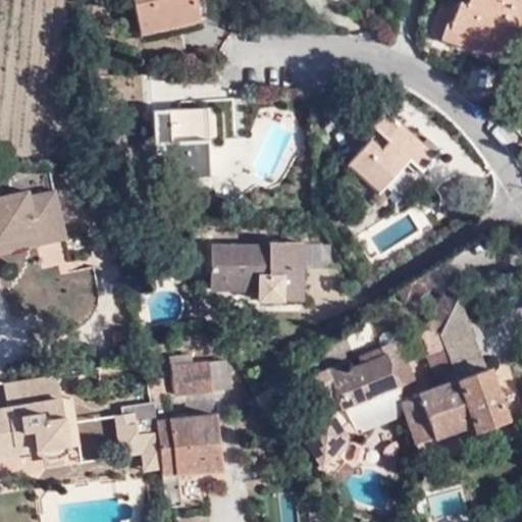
[(207,18),(203,0),(133,0),(141,35),(207,18)]
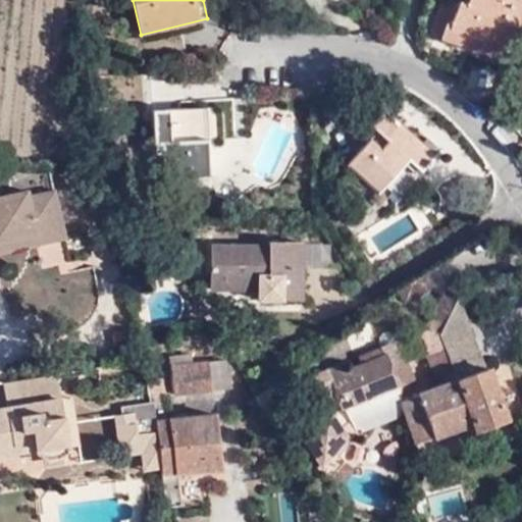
[(521,4),(509,0),(468,0),(467,4),(458,2),(457,5),(442,1),(430,36),(445,41),(449,30),(481,42),(480,47),(502,55),(510,34),(518,37),(521,25),(521,4)]
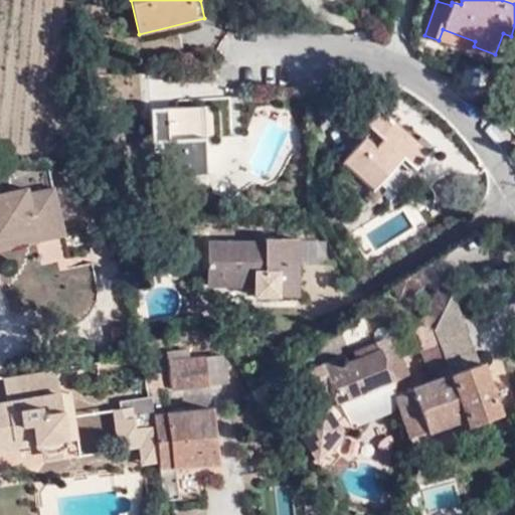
[(443,29),(439,40),(472,51),(474,46),(475,41),(443,29)]
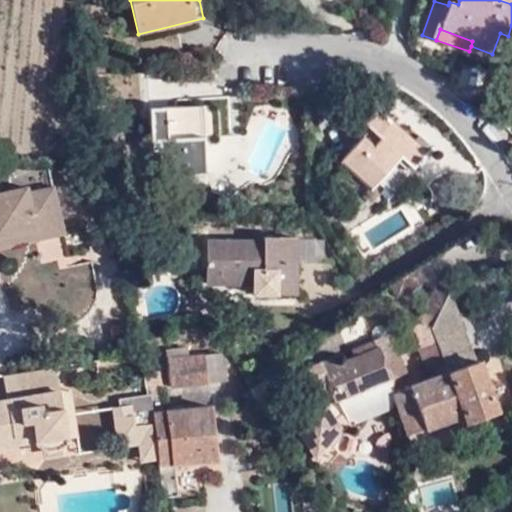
[(363,121),(383,141),(374,149),(365,140),(342,162),(371,191),(400,162),(410,173),(433,149),(419,136),(414,140),(378,106),(363,121)]
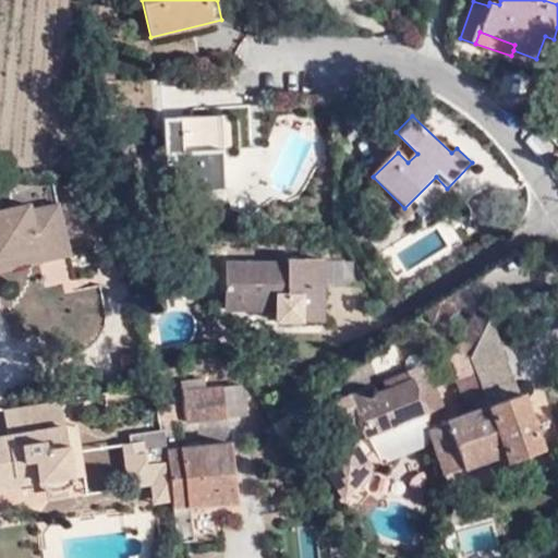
[(174,165),(174,192),(223,191),(222,117),(199,117),(199,120),(165,121),(166,166),(174,165)]
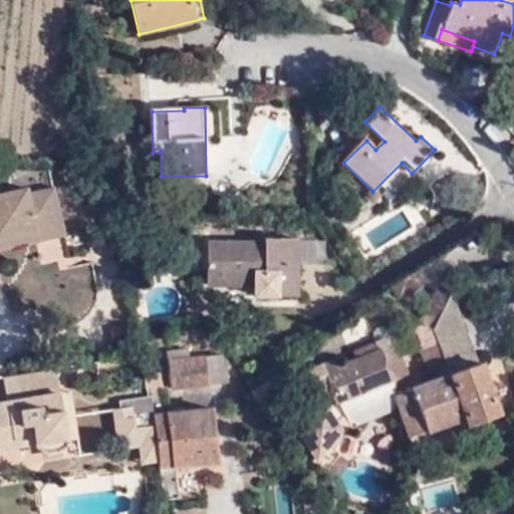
[(26,189),(0,194),(0,236),(16,233),(17,237),(34,234),(36,242),(63,236),(54,189),(26,194),(26,189)]
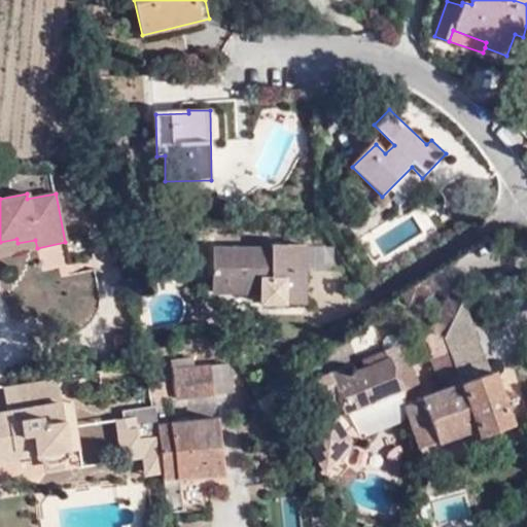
[(0,255),(37,248),(35,240),(18,243),(16,239),(0,242),(0,255)]
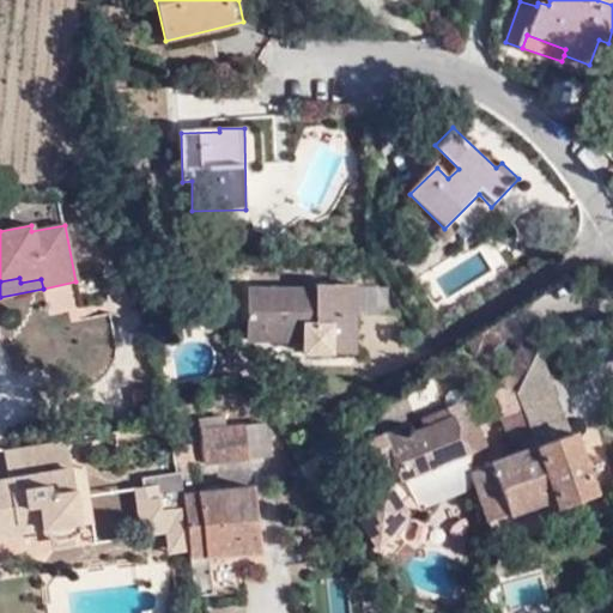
[(304,343),(305,356),(357,354),(357,289),(315,287),(315,292),(248,292),(247,343),(304,343)]
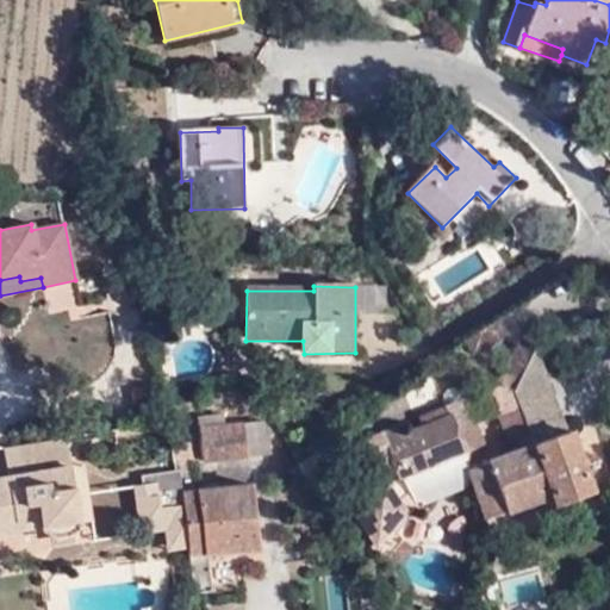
[(498,322),(466,343),(474,359),(509,337),(498,322)]
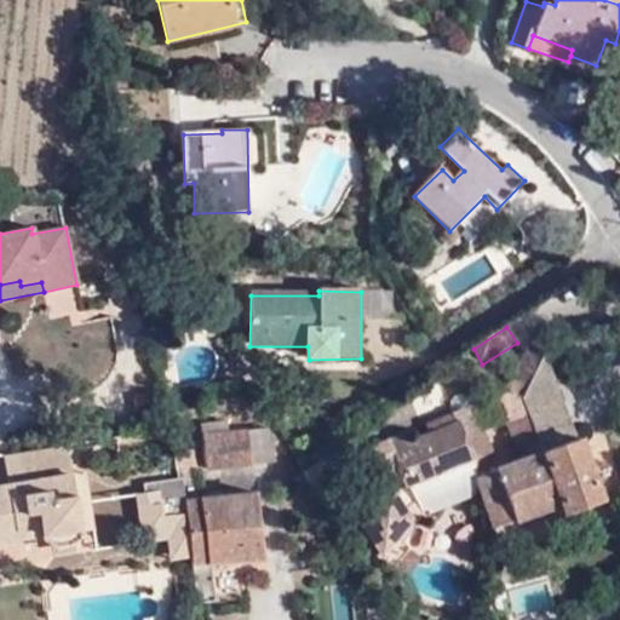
[(539,372),(544,363),(526,354),(514,380),(530,390),(539,372)]
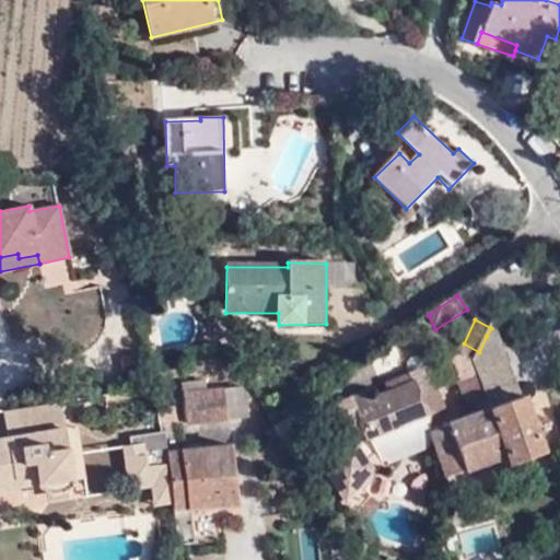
[(505,364),(493,334),(487,336),(479,352),(474,365),(473,366),(477,375),(505,364)]
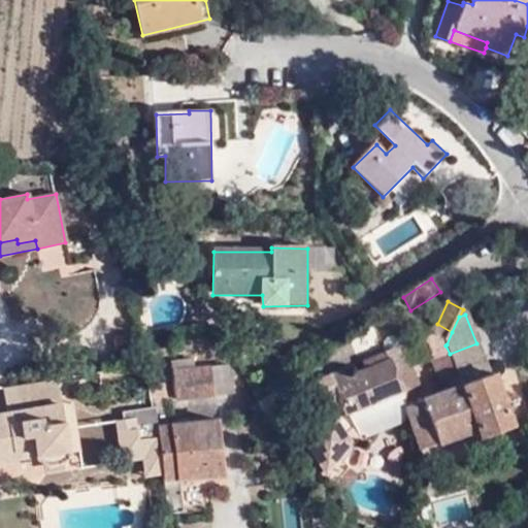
[(452,332),(437,324),(432,336),(447,344),(452,332)]
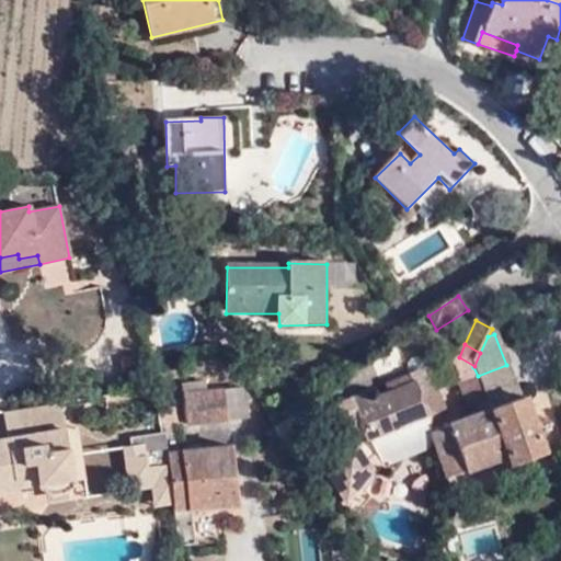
[(409,373),(425,365),(422,359),(416,357),(408,361),(405,367),(409,373)]
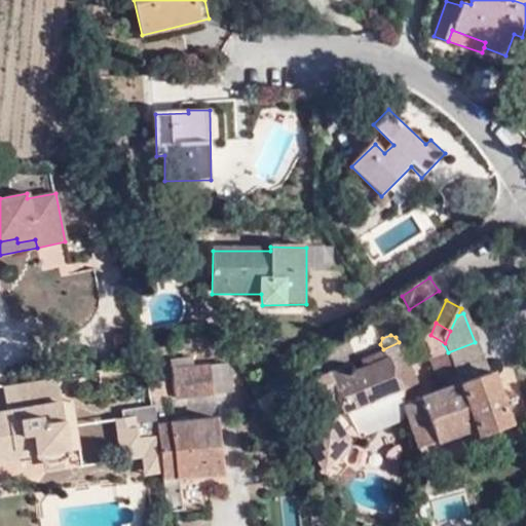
[(433,359),(448,352),(444,344),(428,336),(424,338),(433,359)]
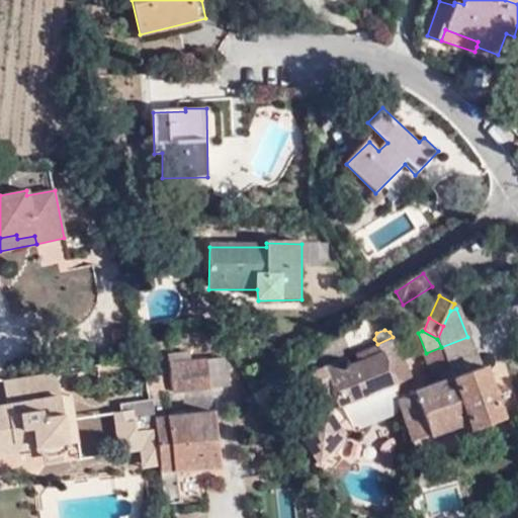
[(347,437),(353,429),(343,407),(391,386),(385,368),(400,364),(403,362),(393,337),(377,344),(374,344),(379,354),(358,362),(339,370),(336,361),(308,374),(300,381),(315,414),(296,428),(326,476),(328,475),(342,458),(335,451),(329,447),(342,431),(347,437)]
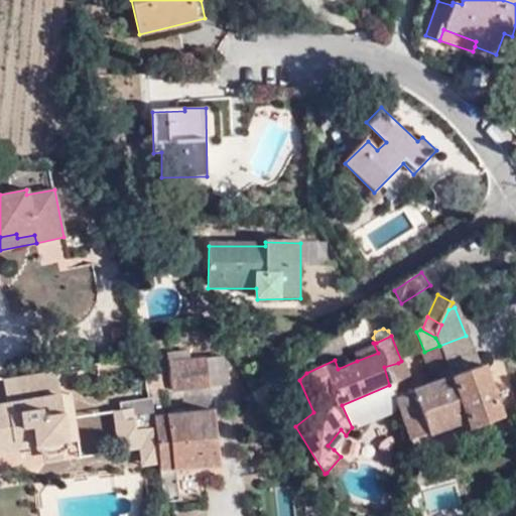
[(479,371),(466,336),(439,346),(453,381),(479,371)]
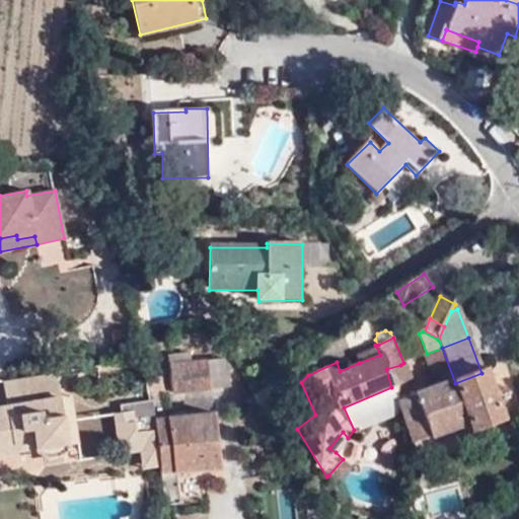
[(380,355),(375,345),(355,355),(359,363),(380,355)]
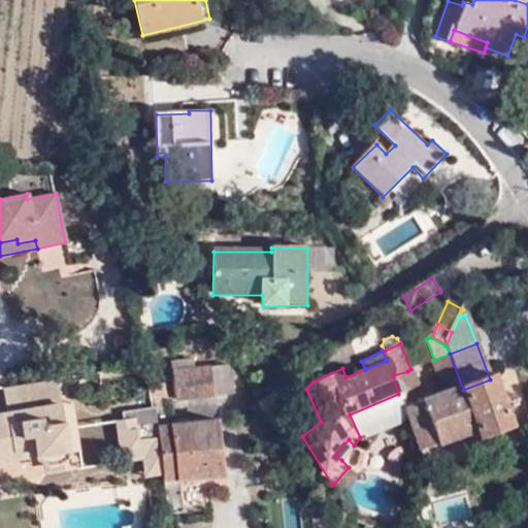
[(407,419),(420,450),(479,429),(482,436),(513,424),(496,377),(490,380),(463,390),(450,354),(434,360),(430,362),(441,393),(419,402),(403,406),(407,419)]
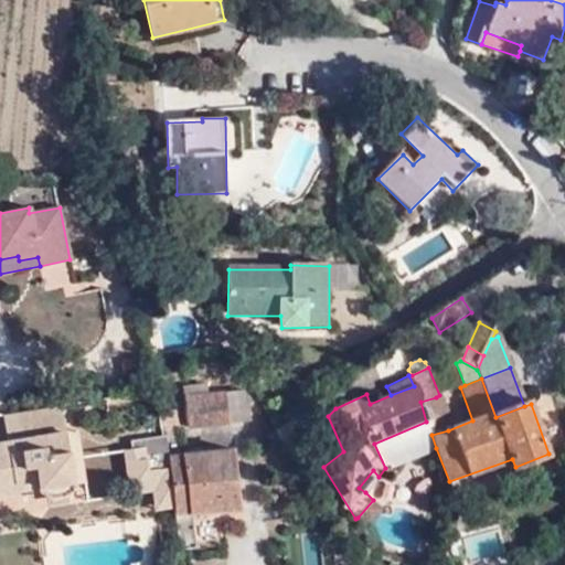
[(245,403),(244,391),(209,394),(208,386),(185,387),(190,427),(253,420),(252,403),(245,403)]
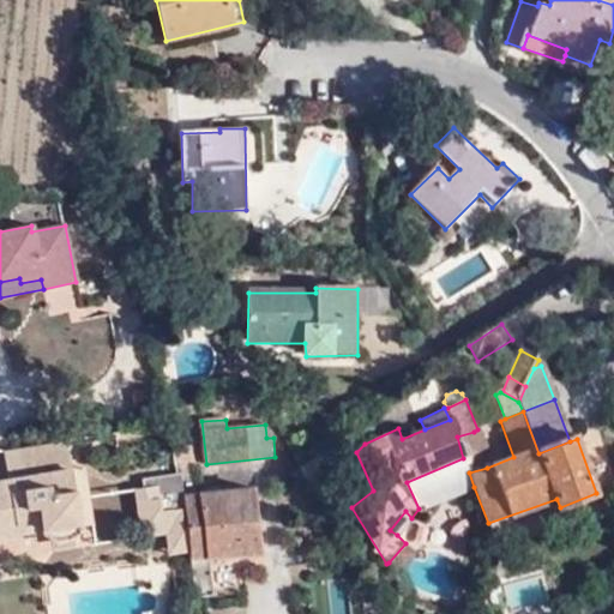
[(457,437),(463,458),(469,473),(487,468),(474,432),(457,437)]
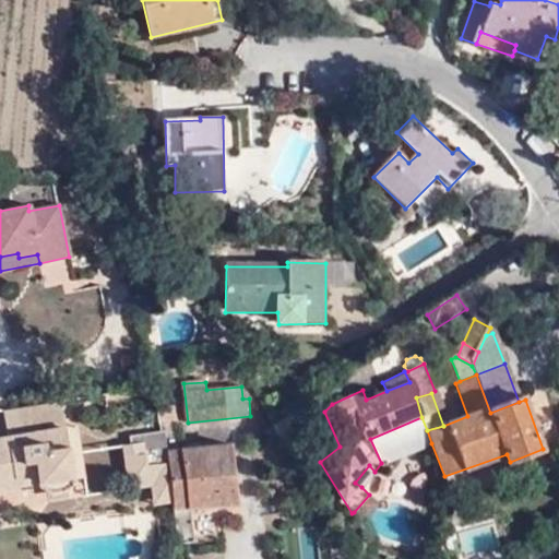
[(62,404),(8,412),(3,413),(7,437),(8,437),(23,435),(22,427),(64,421),(62,404)]
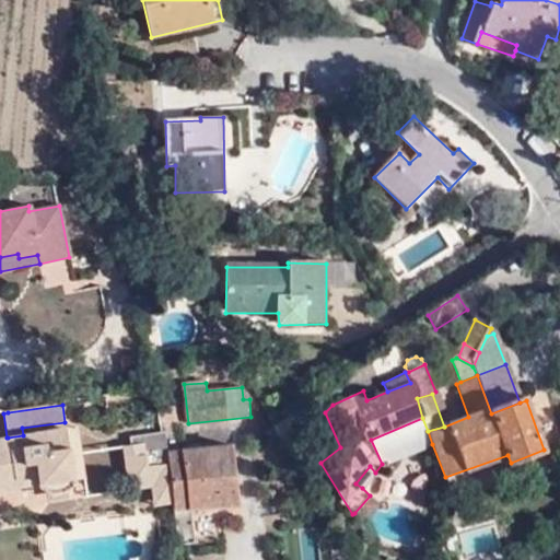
[(175,407),(161,409),(164,436),(166,443),(179,442),(175,407)]
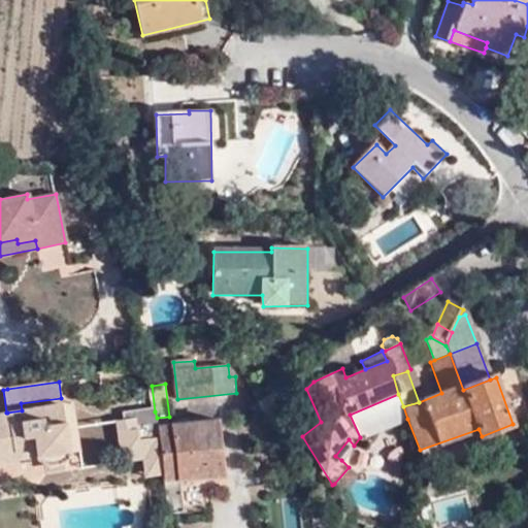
[(281,384),(257,402),(274,430),(285,419),(289,409),(289,400),(286,392),(281,384)]
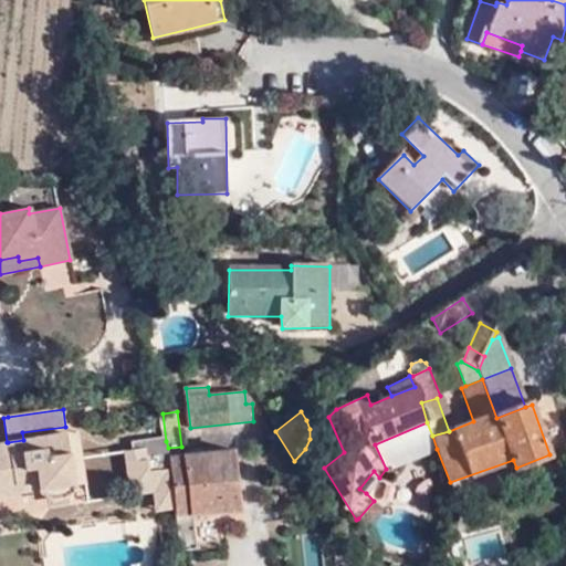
[(386,469),(411,459),(437,449),(432,436),(427,422),(375,444),(386,469)]
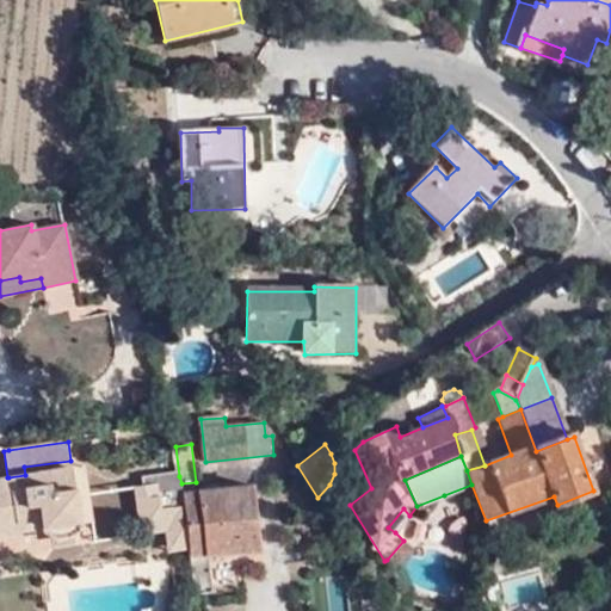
[(72,468),(71,461),(24,467),(25,475),(8,477),(7,477),(0,479),(0,532),(38,528),(50,537),(73,534),(80,522),(72,469),(72,468)]
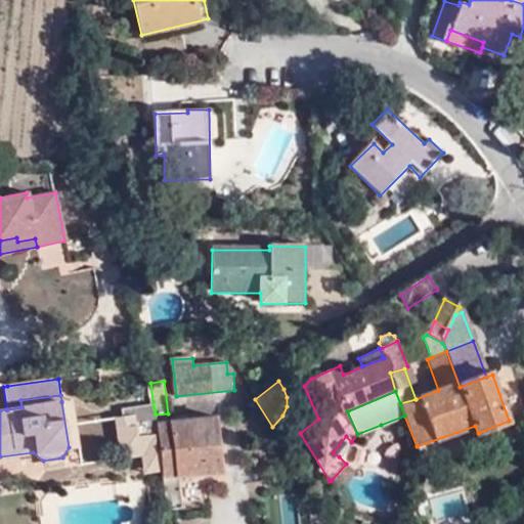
[(73,400),(61,401),(61,402),(69,447),(79,445),(73,400)]
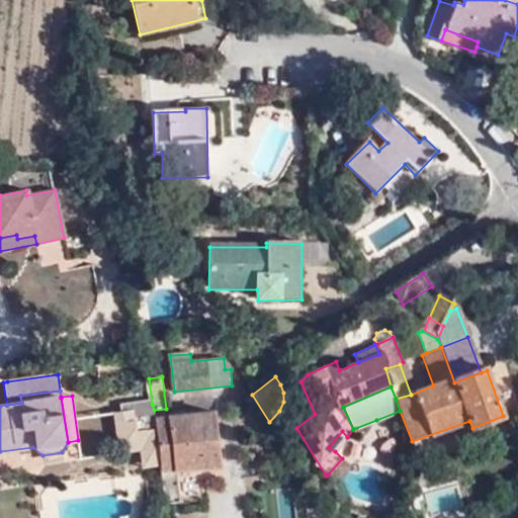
[(154,410),(152,404),(120,408),(121,415),(122,431),(138,442),(158,440),(154,417),(154,410)]
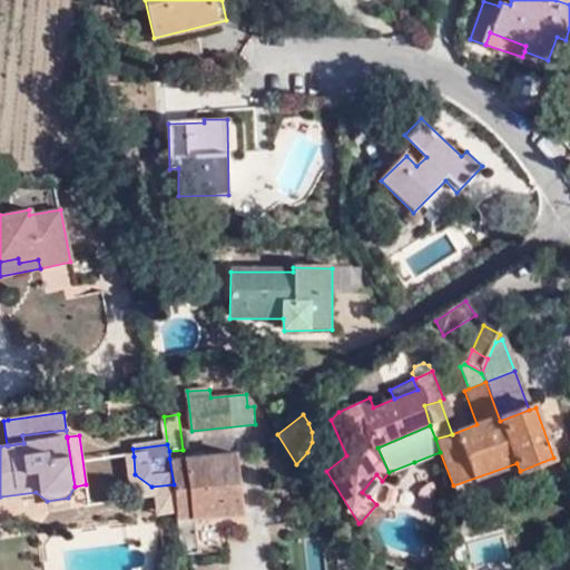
[(184,457),(183,450),(169,451),(169,459),(184,457)]
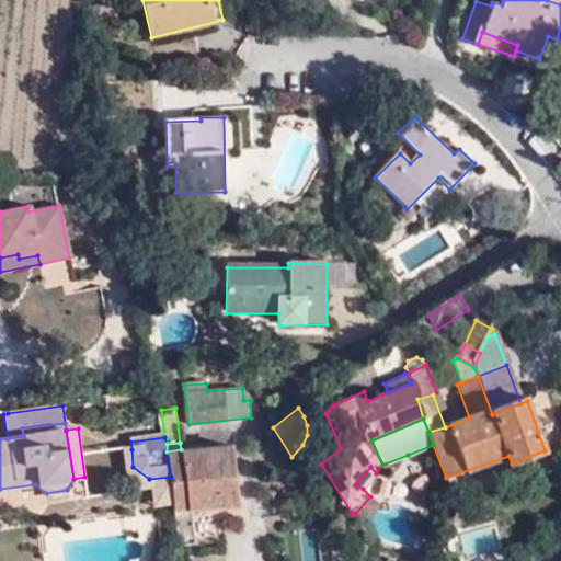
[(230,446),(181,449),(167,451),(171,477),(174,505),(181,545),(194,542),(191,506),(237,502),(230,446)]
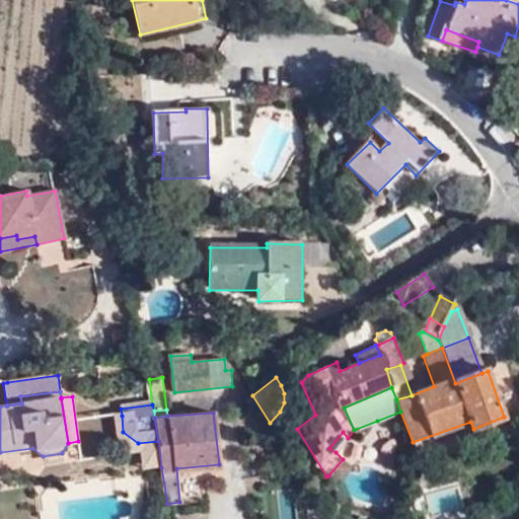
[(123,432),(122,416),(113,417),(118,457),(141,455),(143,469),(161,467),(158,441),(138,443),(123,432)]
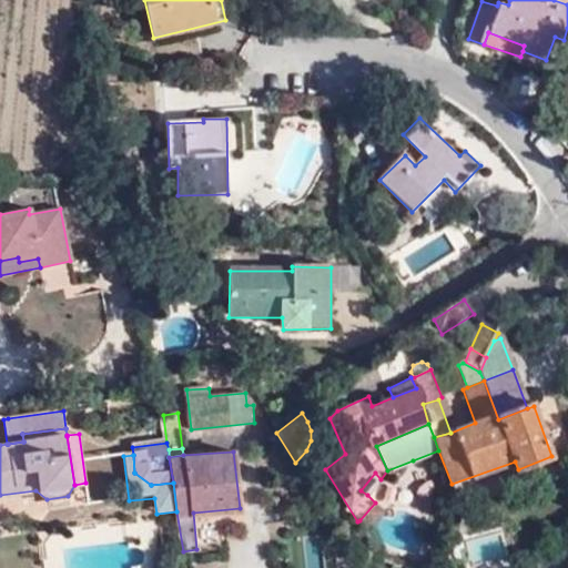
[(367,495),(381,479),(375,473),(361,490),(367,495)]
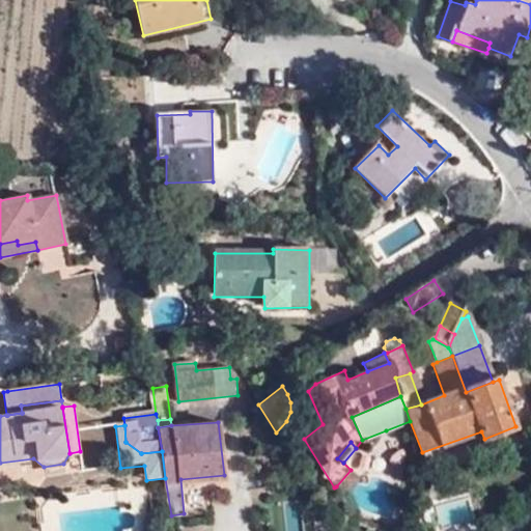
[(360,477),(351,470),(336,486),(345,496),(360,477)]
